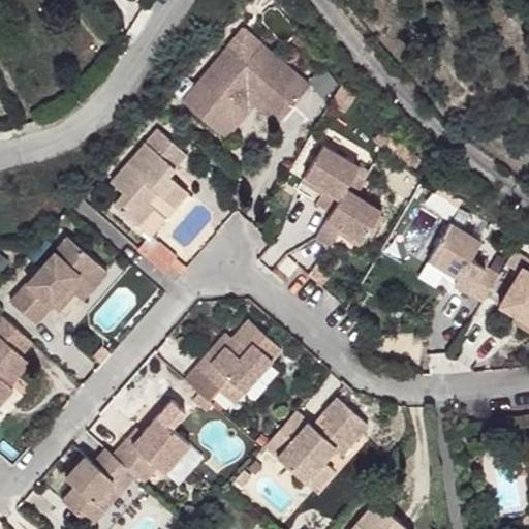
[(183,99),(220,131),(253,90),(282,115),(308,85),(243,29),(196,84),(183,99)]
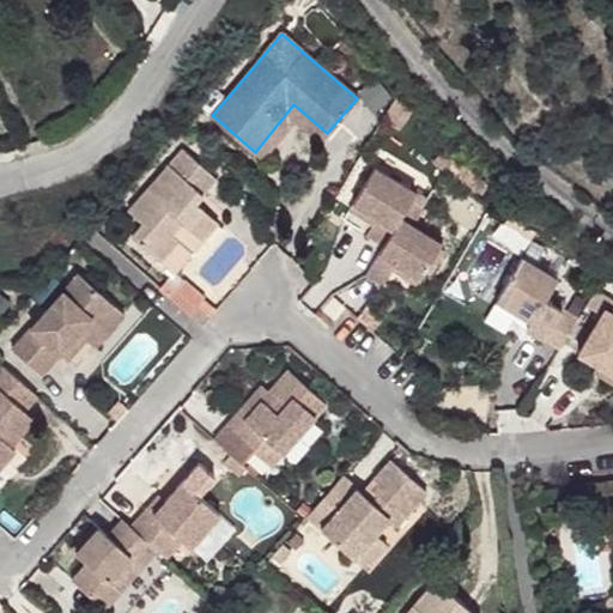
[(199,103),(212,115),(228,97),(214,86),(199,103)]
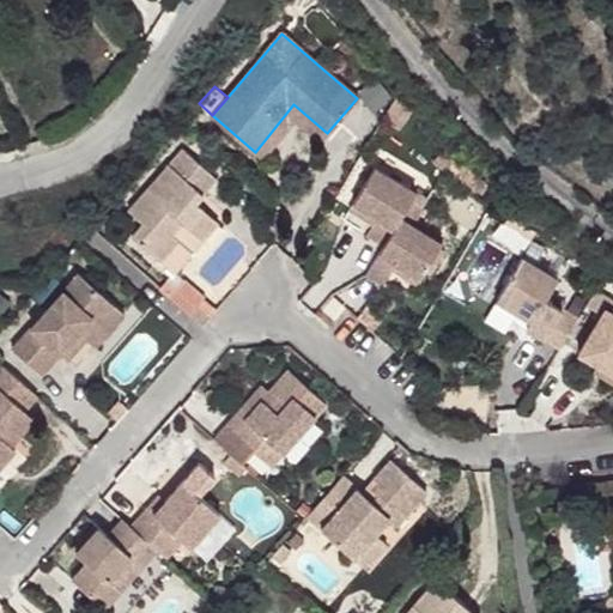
[(255,152),(262,158),(295,120),(321,141),(327,133),(293,104),(255,152)]
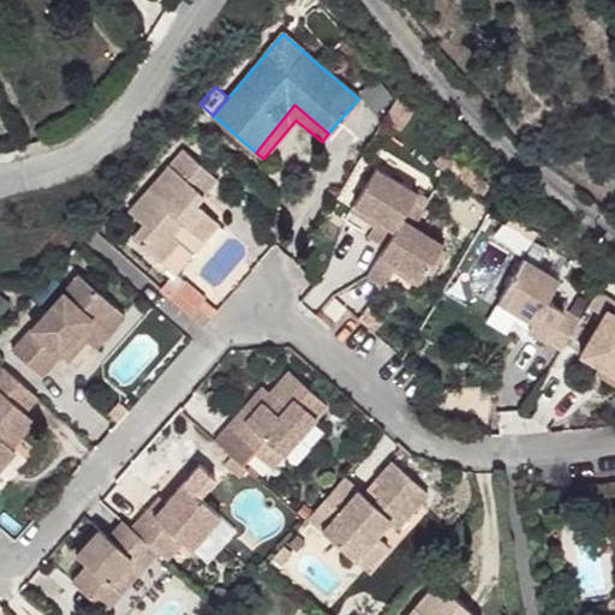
[(175,135),(186,145),(195,136),(184,126),(175,135)]
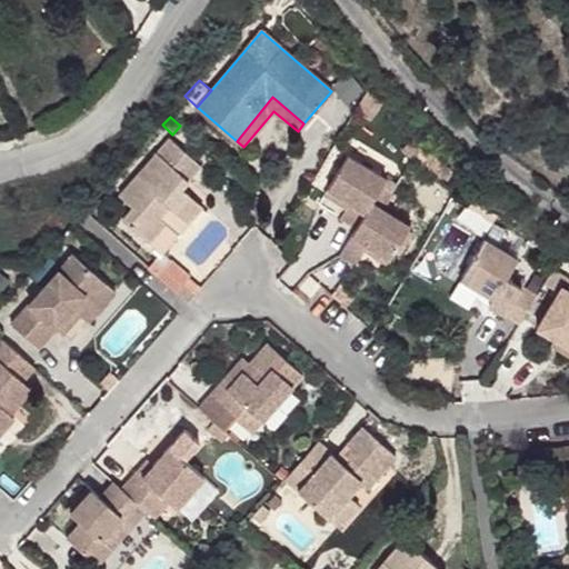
[(122,219),(148,242),(166,222),(159,216),(168,206),(187,223),(202,206),(182,188),(178,185),(183,178),(188,181),(201,166),(170,138),(119,196),(132,208),(122,219)]
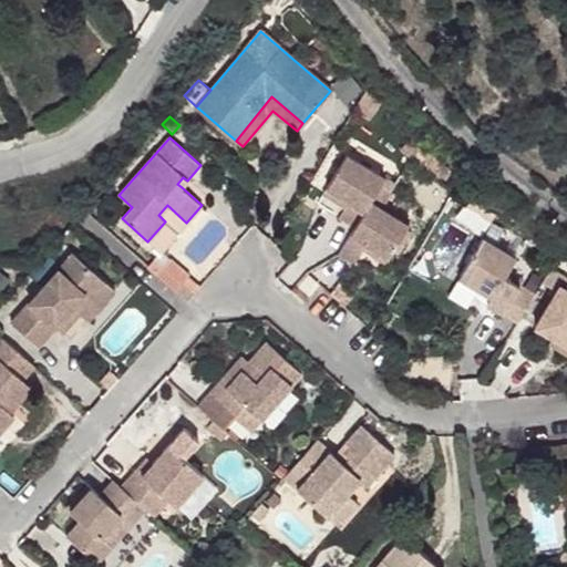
[(348,203),(338,218),(354,228),(381,186),(385,179),(347,155),(326,188),(348,203)]
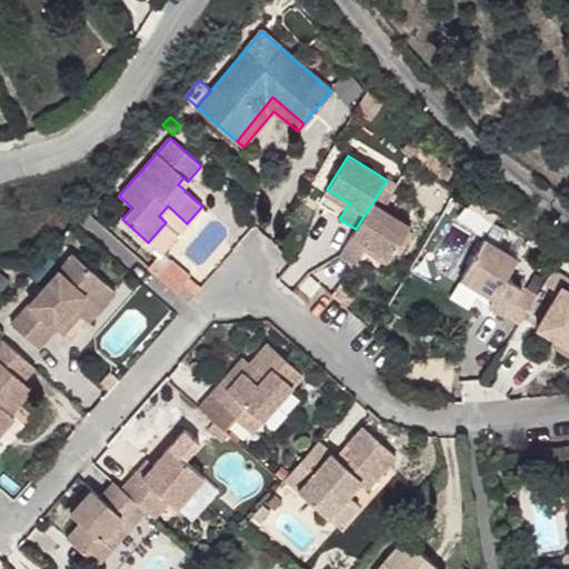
[(445,177),(449,170),(435,159),(429,166),(445,177)]
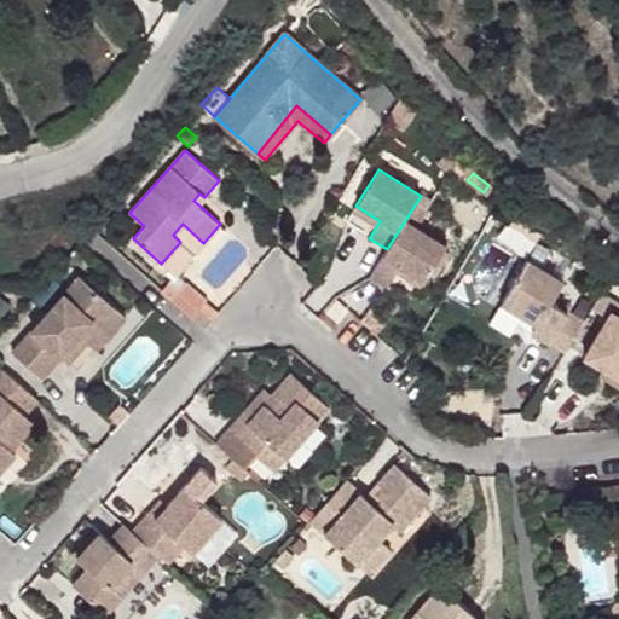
[(423,192),(416,203),(427,210),(434,200),(423,192)]
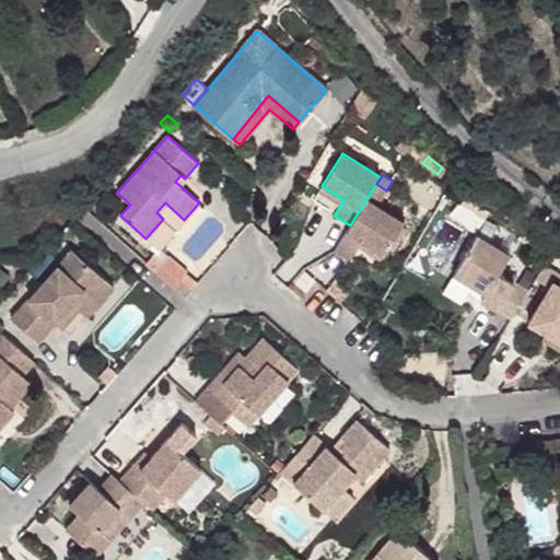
[(181,175),(175,182),(179,185),(185,178),(181,175)]
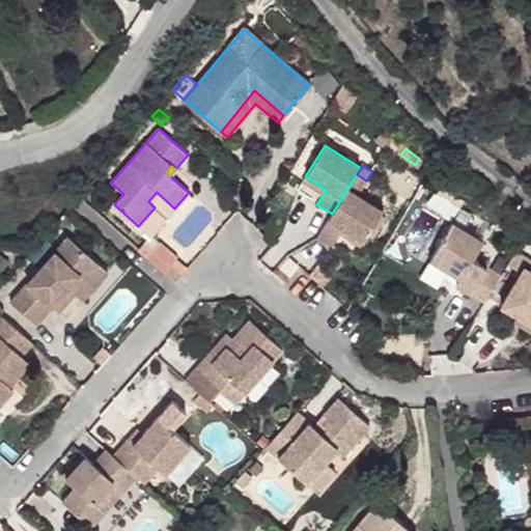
[(332,214),(316,238),(332,247),(340,233),(342,228),(364,242),(370,231),(380,216),(383,211),(357,195),(366,180),(357,174),(332,214)]
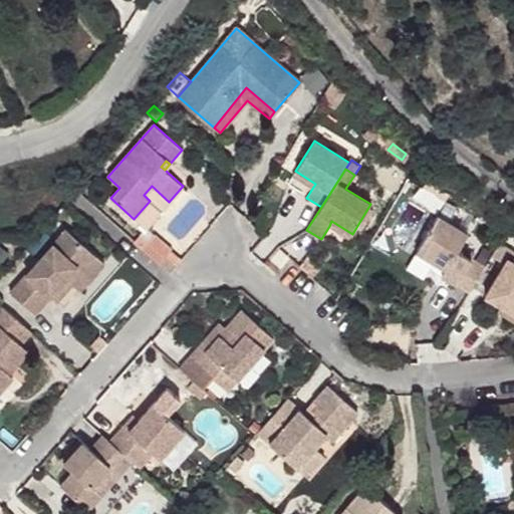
[(315,184),(295,171),(292,176),(312,188),(315,184)]
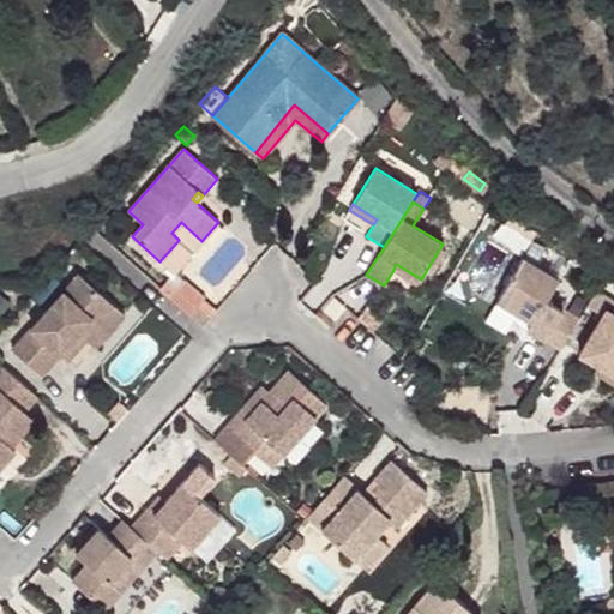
[(173,274),(202,241),(181,222),(172,233),(179,240),(160,262),(173,274)]
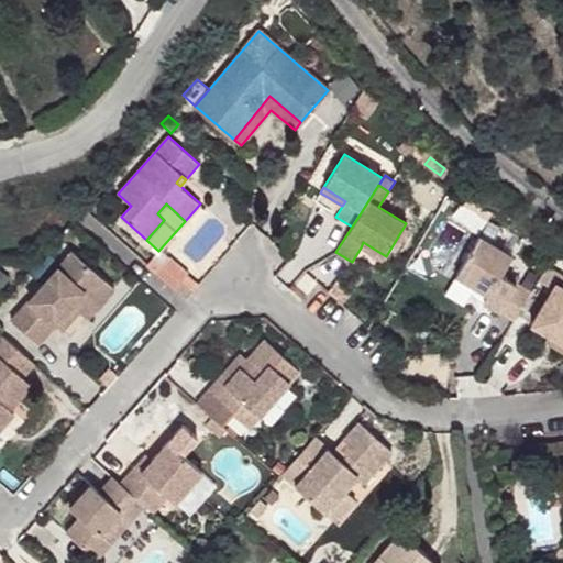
[(399,249),(409,232),(403,229),(393,245),(399,249)]
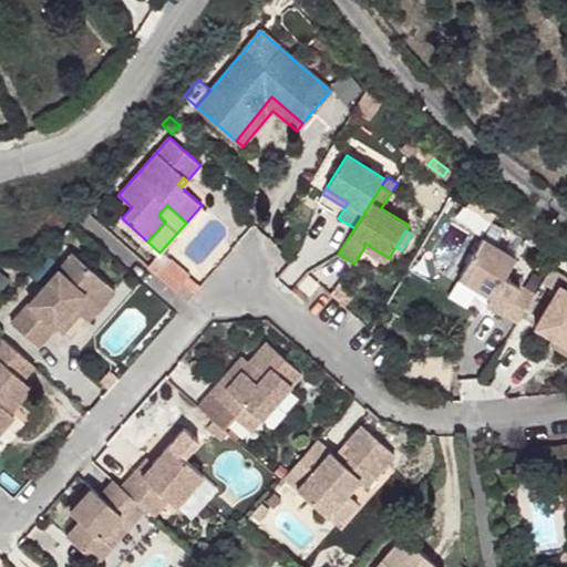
[(482,239),(459,277),(493,298),(488,306),(517,322),(535,294),(521,286),(524,280),(508,271),(516,259),(482,239)]
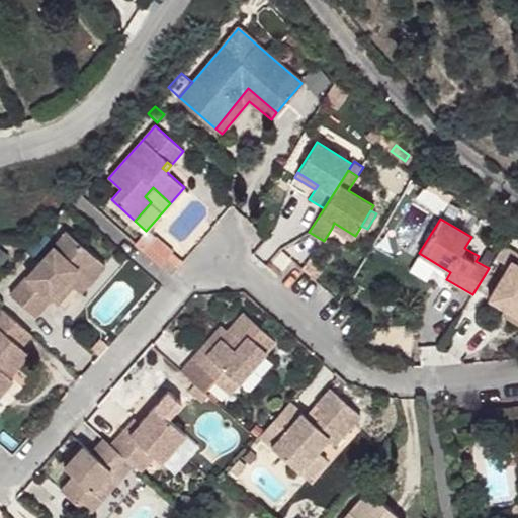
[(355,236),(334,223),(332,228),(352,241),(355,236)]
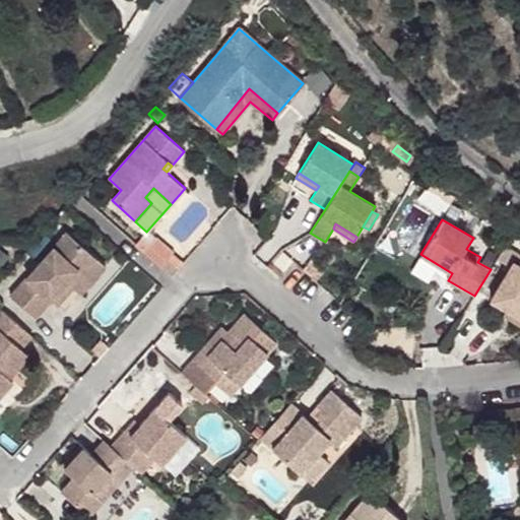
[(9,297),(34,319),(50,301),(79,267),(92,279),(106,266),(67,232),(9,297)]
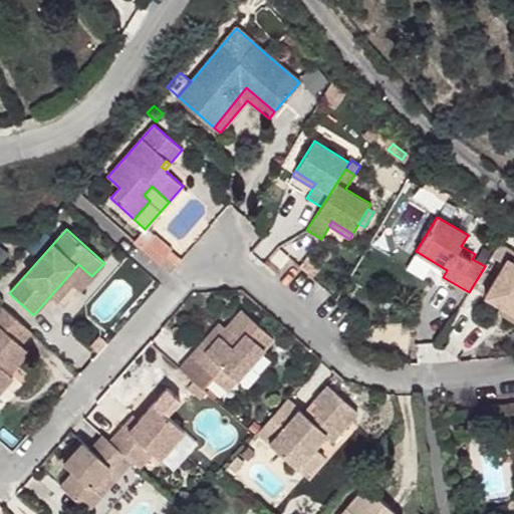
[(142,248),(159,264),(171,249),(154,234),(142,248)]
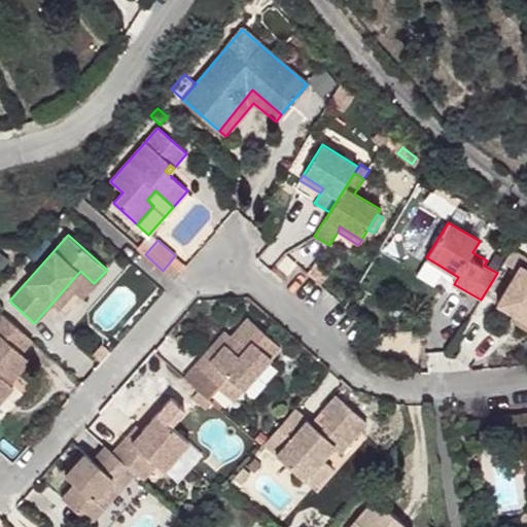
[(516,270),(496,303),(515,315),(526,321),(526,325),(526,328),(526,270),(526,269),(526,267),(526,258),(512,249),(503,262),(516,270)]
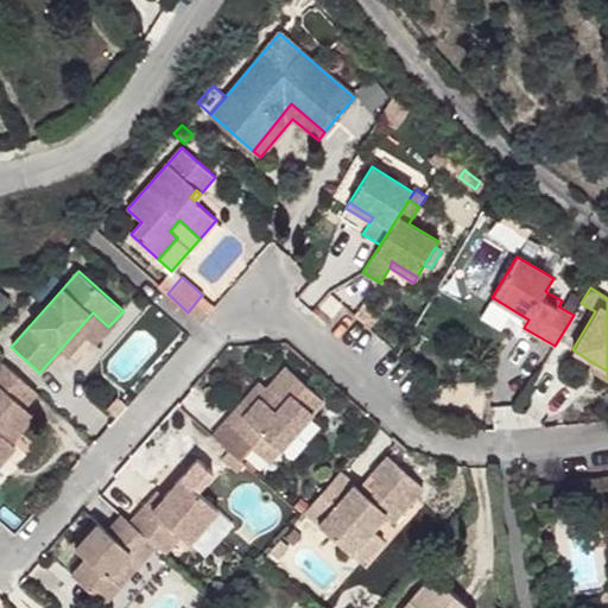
[(188,312),(201,323),(209,315),(196,304),(188,312)]
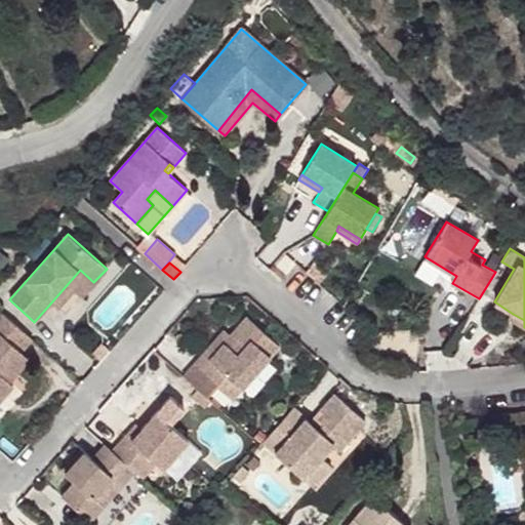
[(452,283),(456,276),(441,267),(436,274),(452,283)]
